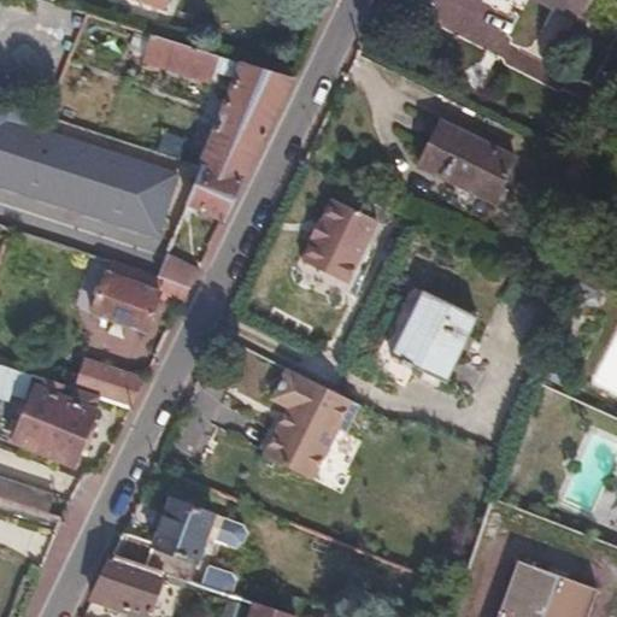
[(128,0),(159,11),(162,0),(128,0)]
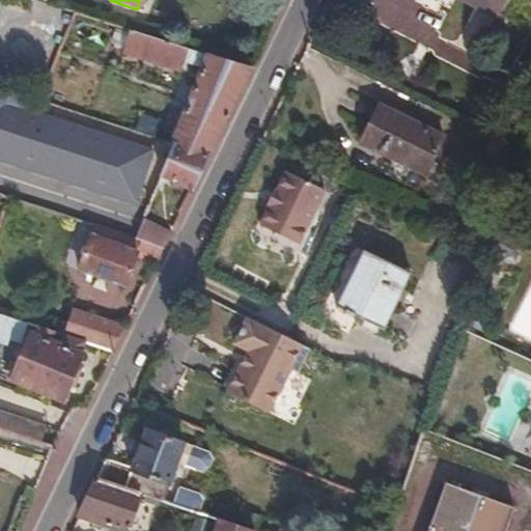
[(503,0),(460,0),(495,18),(503,0)]
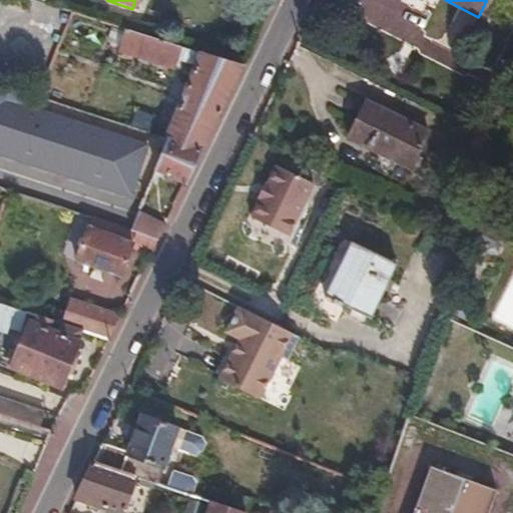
[(184,62),(190,50),(126,29),(119,51),(173,68),(176,59),(184,62)]
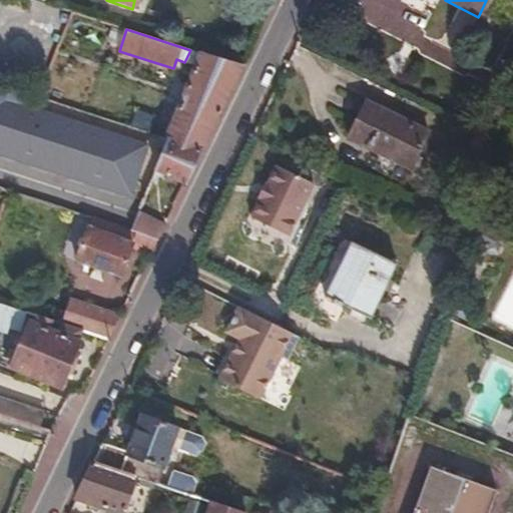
[(164,140),(199,150),(228,91),(241,64),(190,50),(184,62),(200,67),(164,140)]
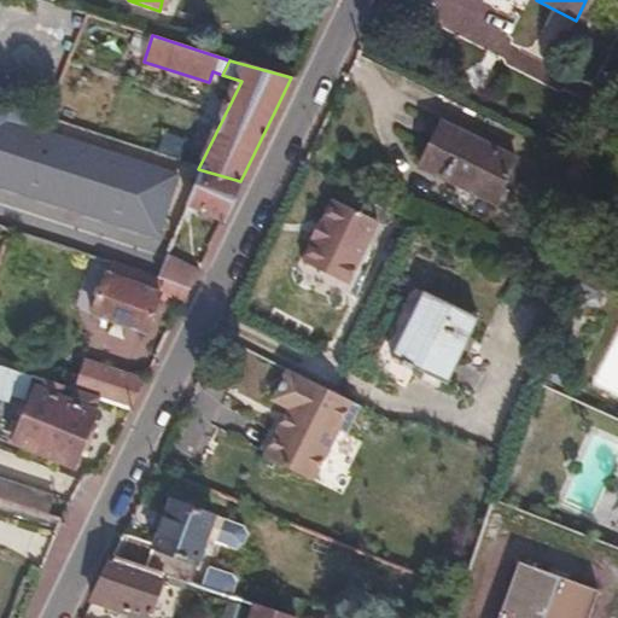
[(129,152),(0,111),(0,162),(114,198),(129,152)]
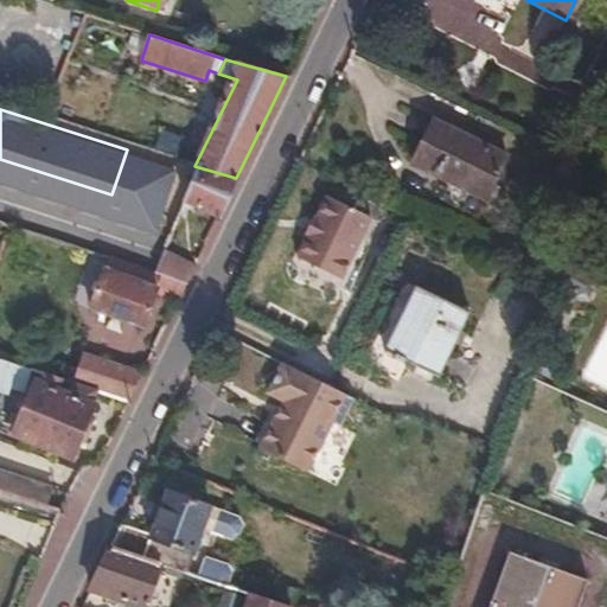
[(484,202),(508,155),(433,119),(410,165),(484,202)]
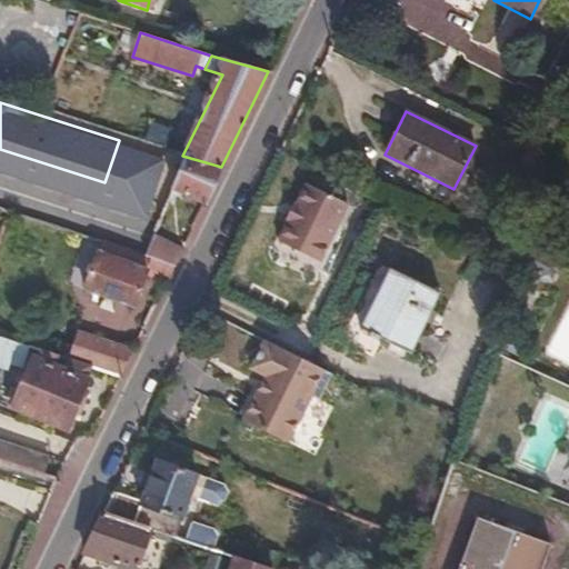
[(157,198),(170,156),(121,140),(108,182),(157,198)]
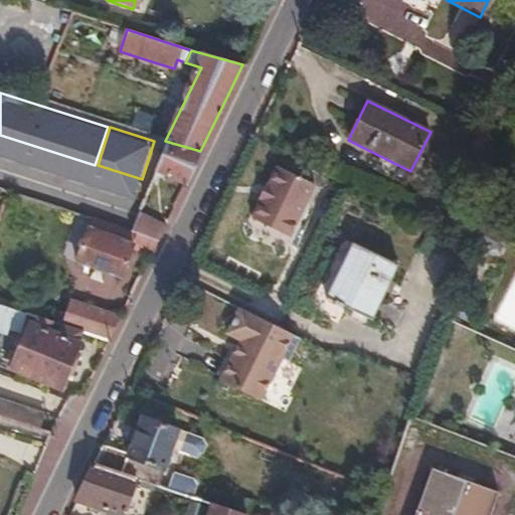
[(153,170),(184,184),(200,151),(165,141),(153,170)]
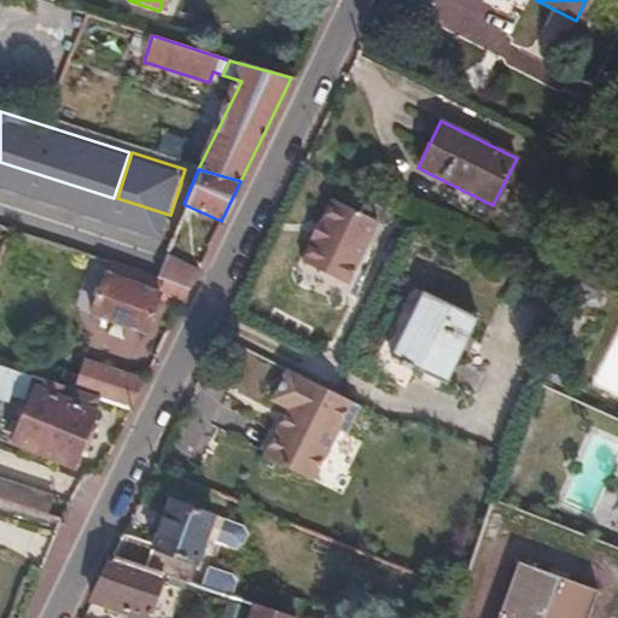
[(301,255),(351,283),(386,217),(334,191),(301,255)]
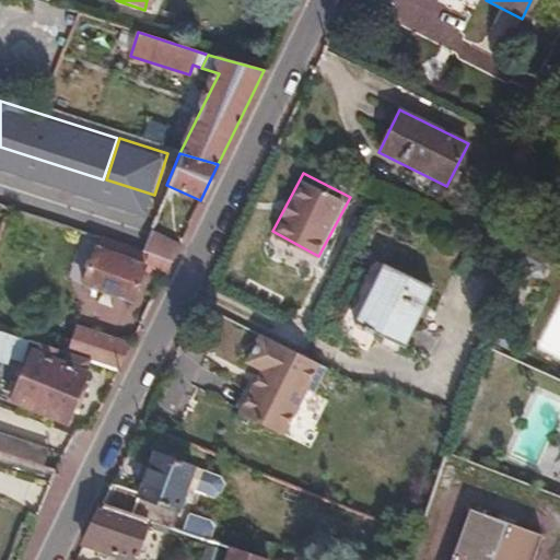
[(141,251),(171,263),(181,241),(150,230),(141,251)]
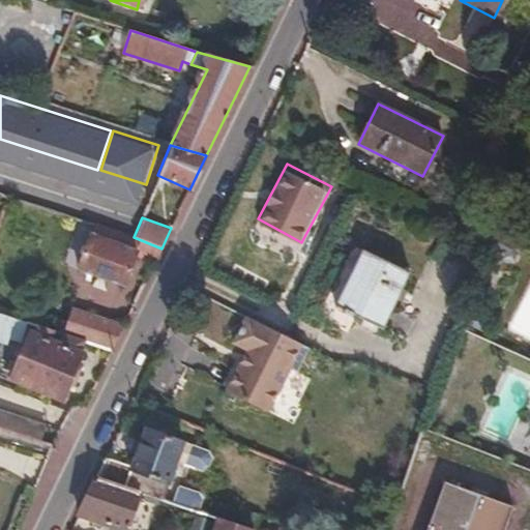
[(136,256),(154,262),(162,248),(134,237),(93,225),(78,269),(123,285),(136,256)]
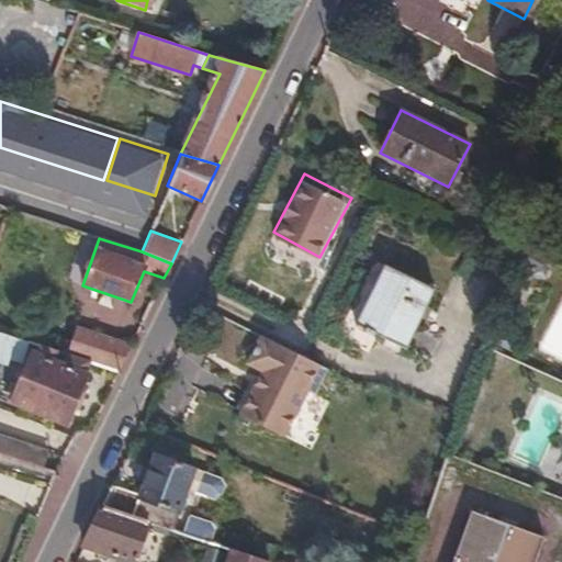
[(405,349),(433,290),(384,268),(356,326),(405,349)]
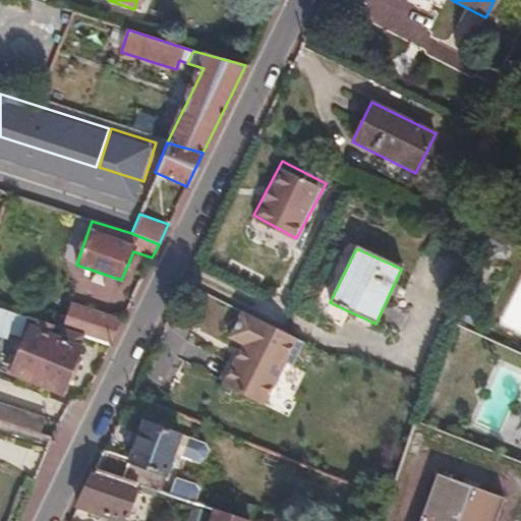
[(506,319),(520,324),(520,280),(520,281),(506,319)]
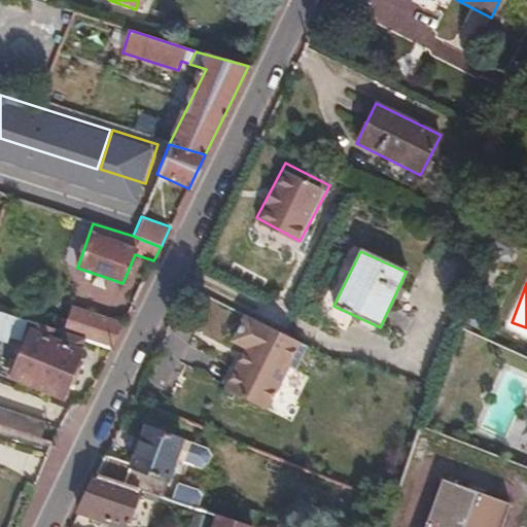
[(84,339),(111,347),(121,323),(71,308),(63,330),(84,339)]
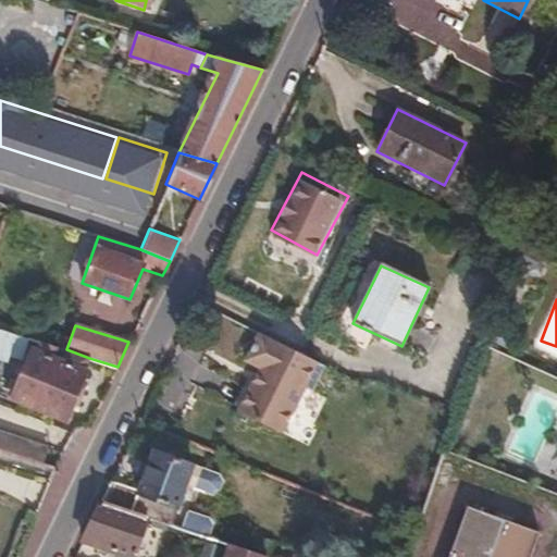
[(27,337),(0,329),(0,360),(4,361),(7,356),(20,360),(27,337)]
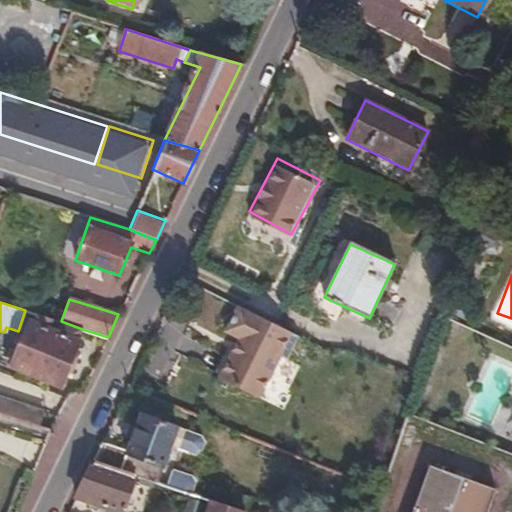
[(232,302),(222,329),(232,333),(216,378),(264,395),(289,322),(232,302)]
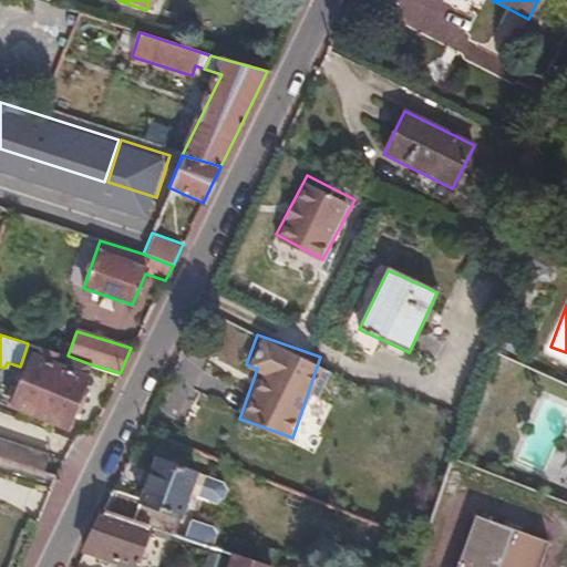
[(66,430),(91,364),(68,356),(38,347),(13,408),(66,430)]
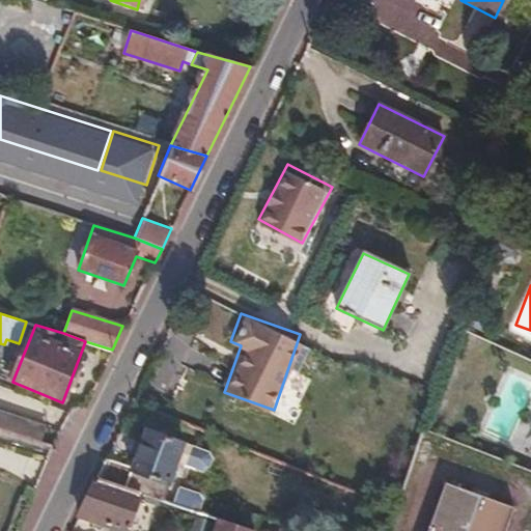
[(0,425),(0,428),(39,441),(45,427),(5,414),(0,425)]
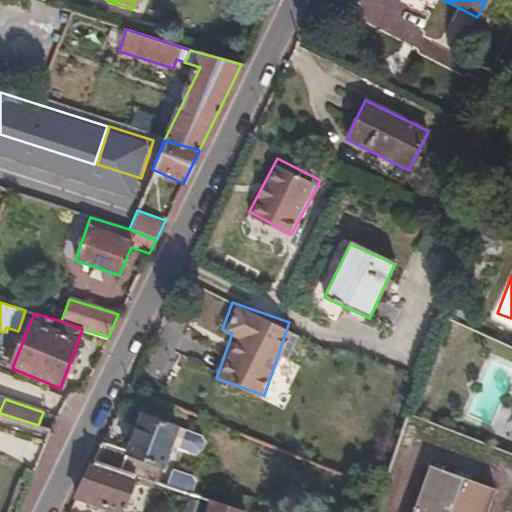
[(51,429),(0,413),(0,423),(47,439),(51,429)]
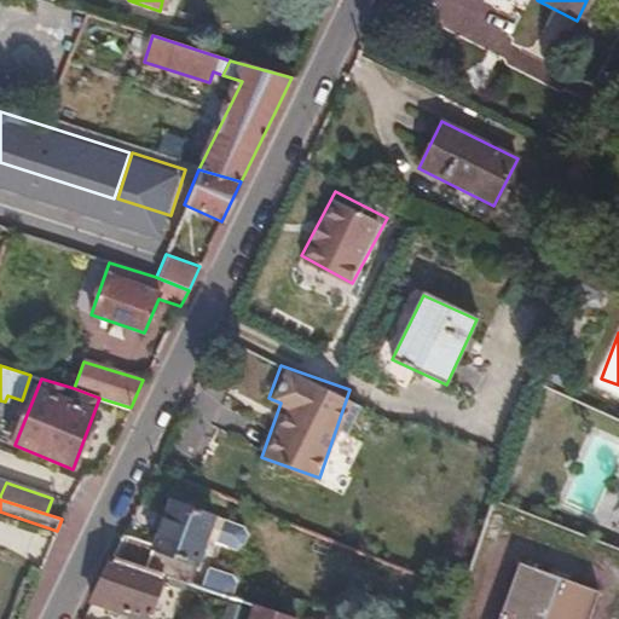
[(111,556),(165,574),(191,583),(213,518),(167,501),(150,547),(122,534),(111,556)]
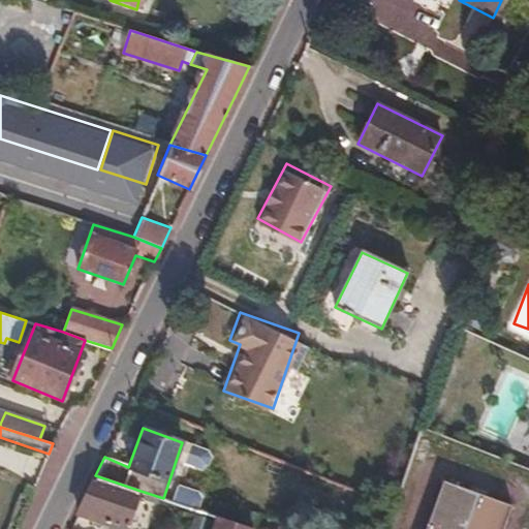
[(95,475),(76,515),(118,528),(127,528),(141,491),(95,475)]
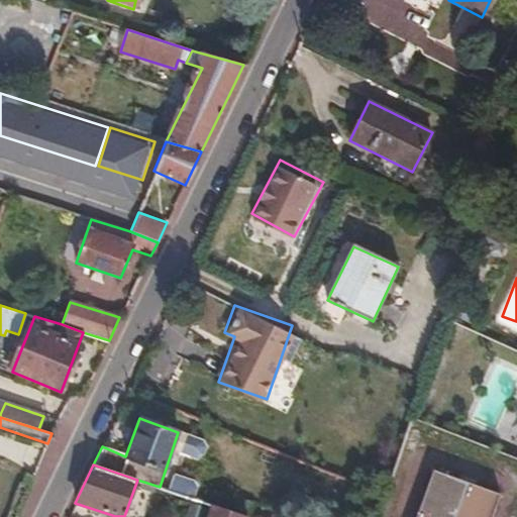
[(191,494),(196,478),(175,470),(170,487),(191,494)]
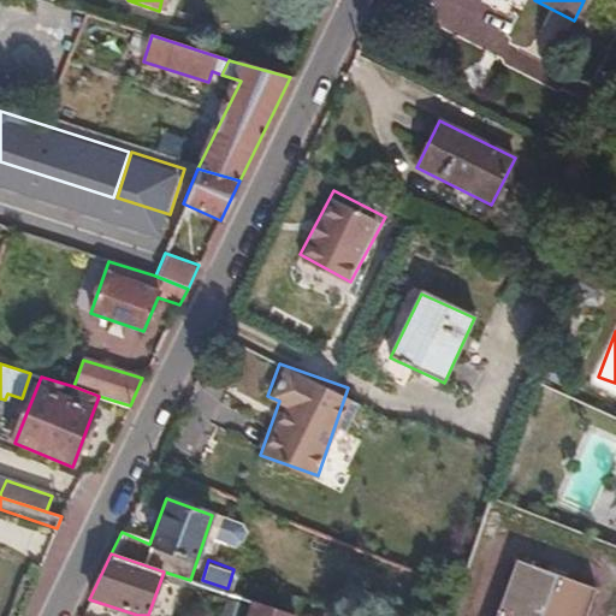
[(515,561),(495,615),(584,615),(594,590),(515,561)]
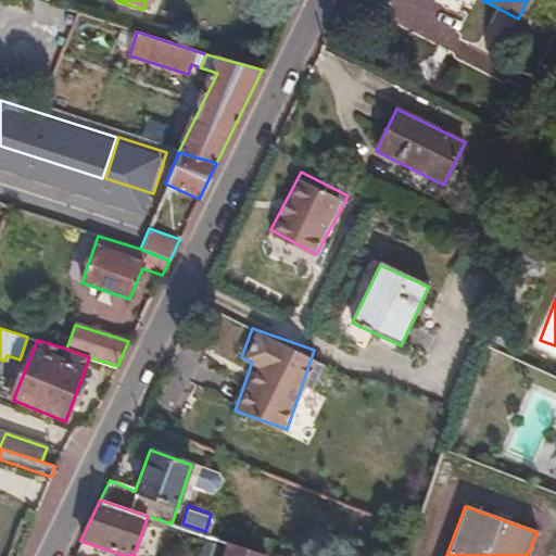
[(222,555),(266,555),(267,555),(226,542),(222,555)]
